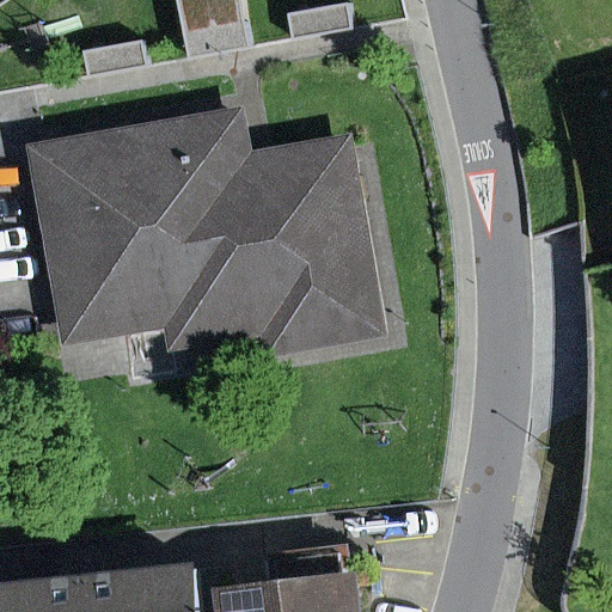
[(263,0),(207,0),(218,50),(271,38),(263,0)]
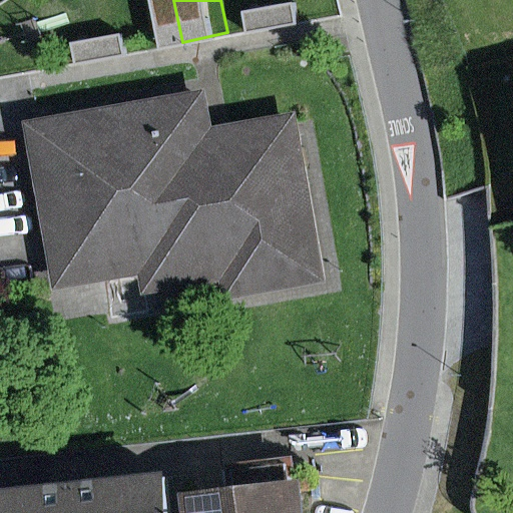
[(156,268),(160,293),(228,281),(231,298),(344,277),(311,107),(221,124),(215,87),(38,116),(66,283),(156,268)]
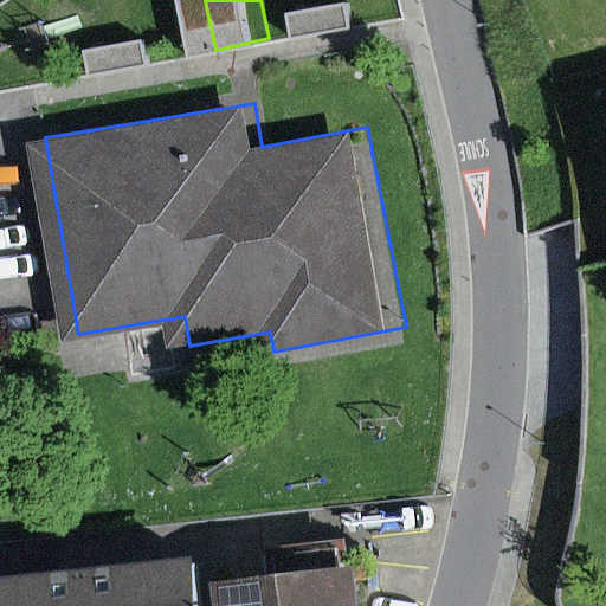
[(229,605),(223,543),(111,554),(116,605),(229,605)]
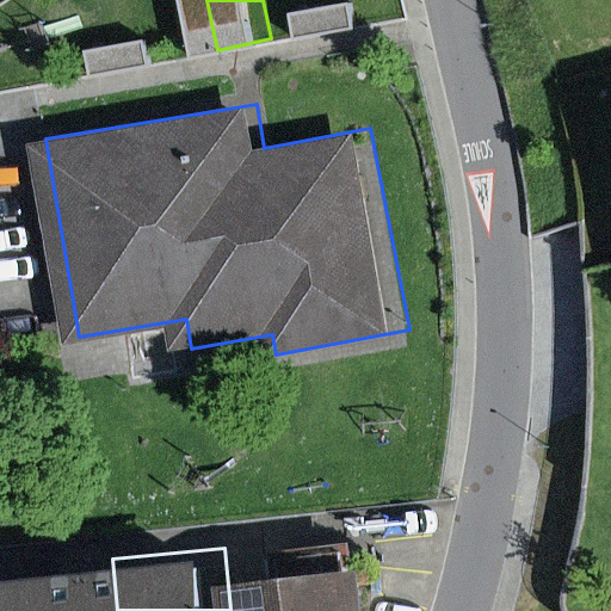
[(117,610),(112,559),(0,571),(0,590),(1,610),(117,610)]
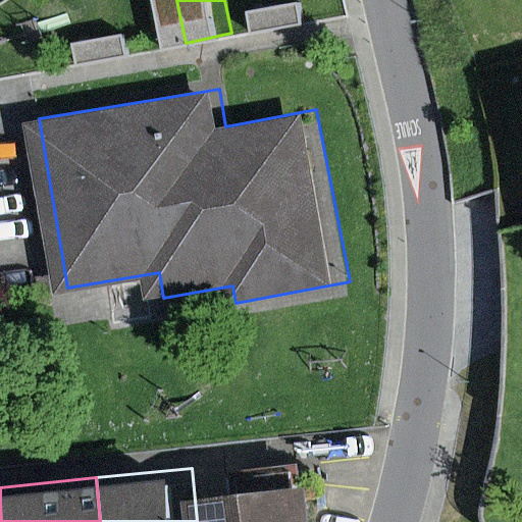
[(338,521),(333,477),(205,493),(208,521),(338,521)]
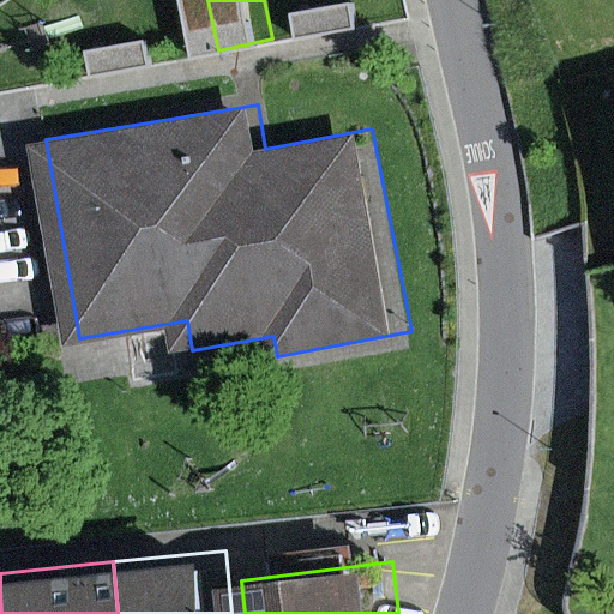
All buildings are outlined.
